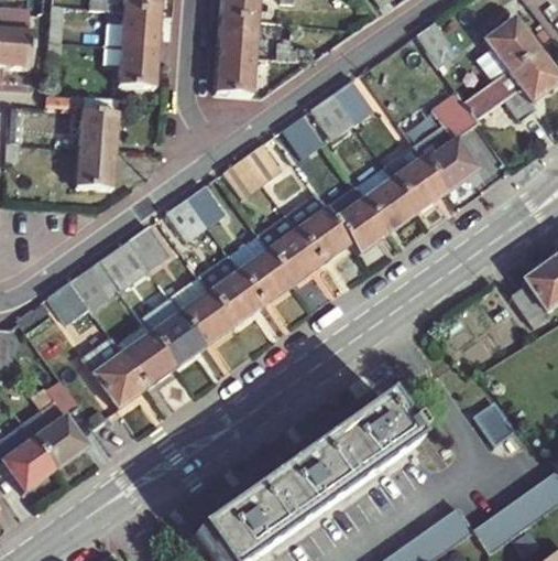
[(3,0),(0,33),(0,56),(35,60),(39,20),(32,19),(33,2),(3,0)]
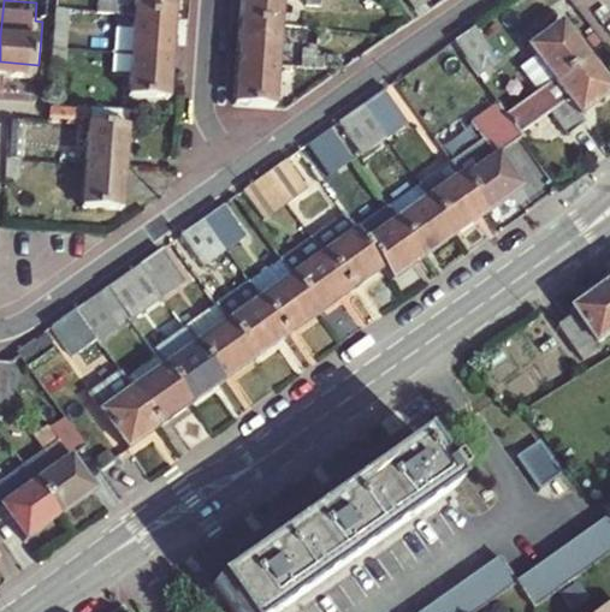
[(138,0),(138,4),(102,1),(101,21),(137,24),(135,45),(131,87),(172,90),(175,47),(178,6),(178,0),(138,0)]
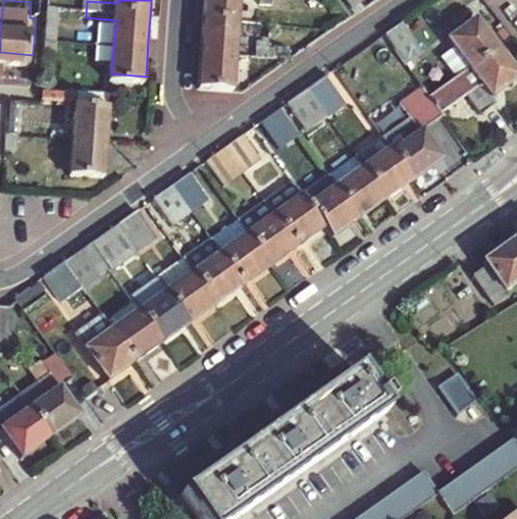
[(208,0),(207,10),(204,45),(202,81),(237,85),(239,48),(242,13),(243,0),(208,0)]
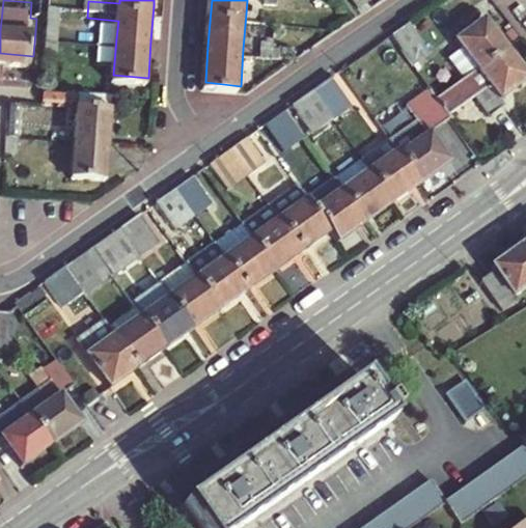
[(51,31),(50,47),(61,48),(62,32),(63,17),(52,17),(51,31)]
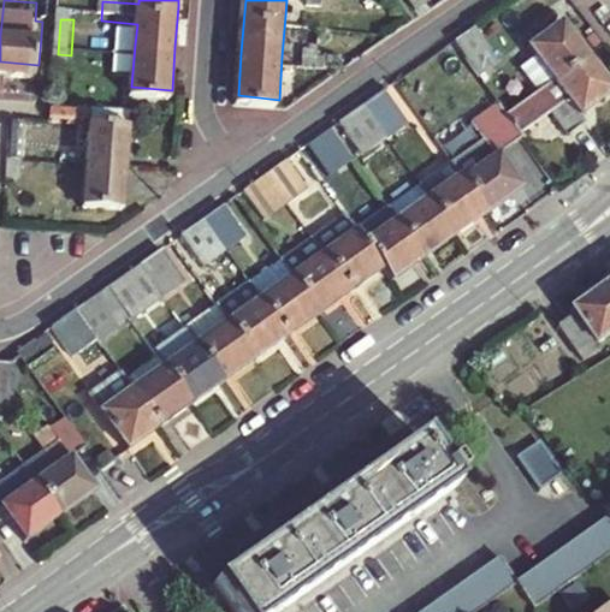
[(519,64),(537,90),(588,55),(563,19),(528,43),(534,53),(519,64)]
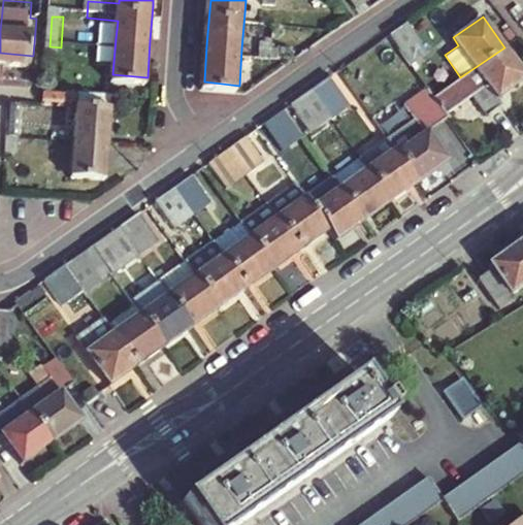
[(389,29),(409,59),(426,47),(404,18),(389,29)]
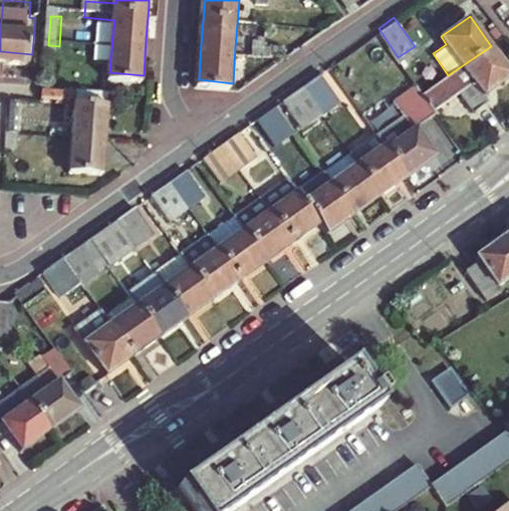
[(262,63),(264,49),(265,33),(254,32),(253,48),(252,62),(262,63)]
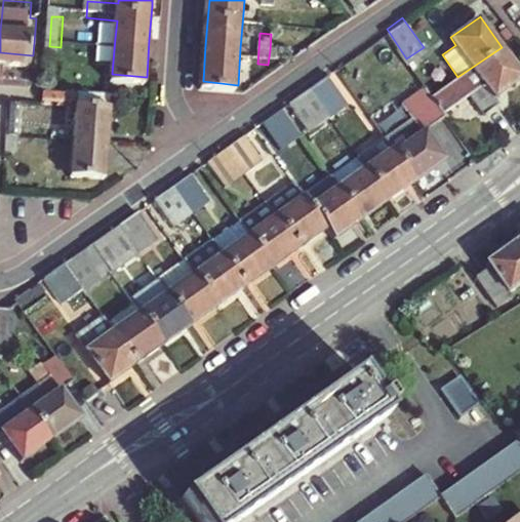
[(502,47),(457,77),(431,96),(439,110),(469,90),(484,114),(497,105),(493,98),(519,80),(519,74),(502,47)]
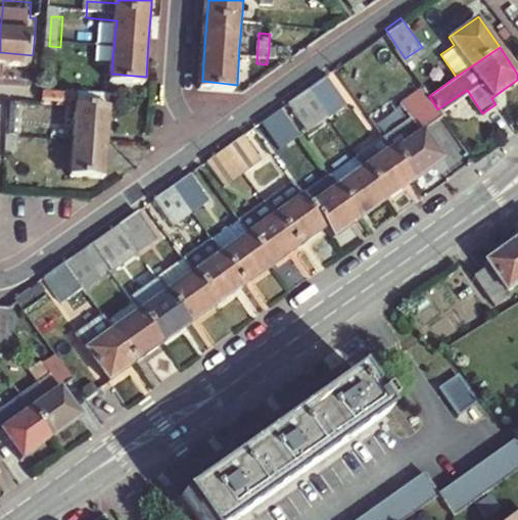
[(324,73),(310,83),(327,109),(342,98),(324,73)]
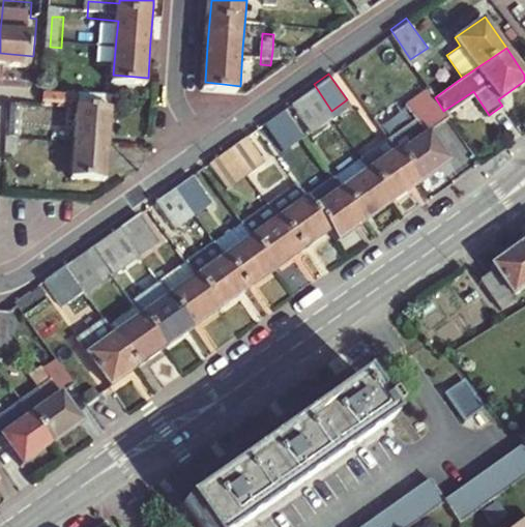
[(314,84),(312,85),(329,112),(331,111),(314,84)]
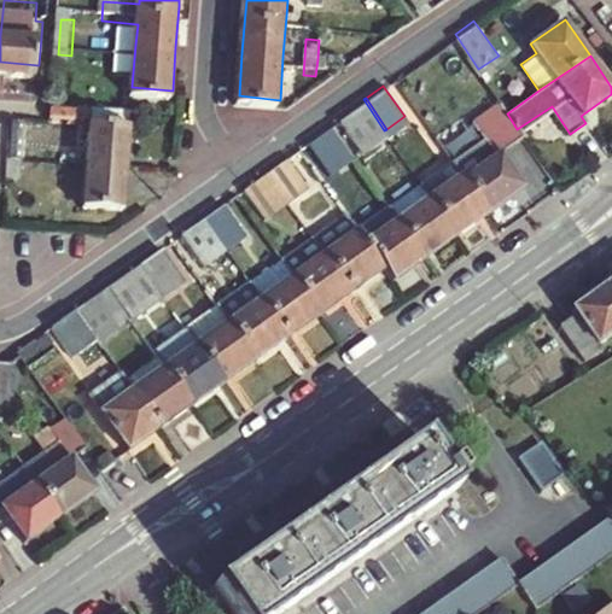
[(363,99),(338,117),(360,147),(384,130),(363,99)]
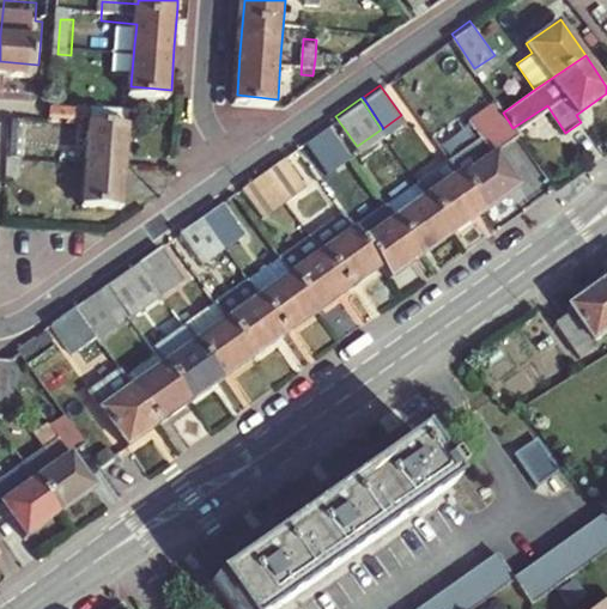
[(501,114),(492,99),(466,117),(492,153),(516,136),(501,114)]
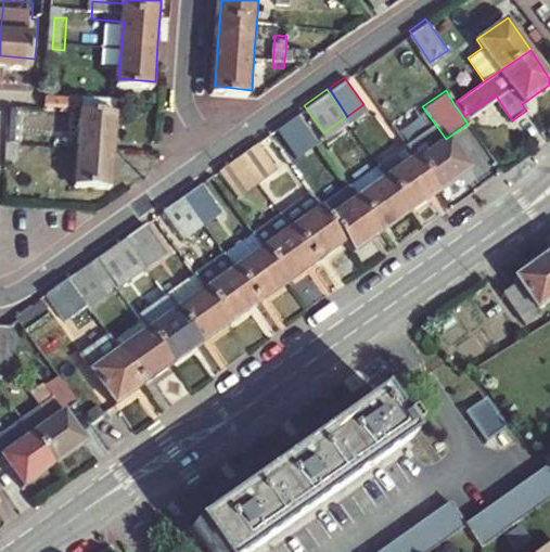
[(82,103),(79,141),(115,144),(118,106),(82,103)]
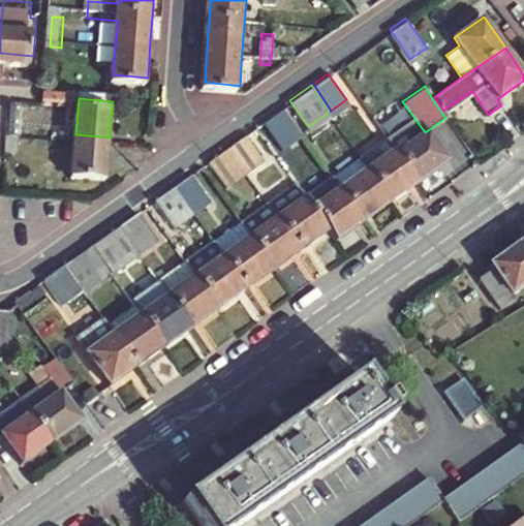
[(284,103),(283,104),(302,131),(303,130),(284,103)]
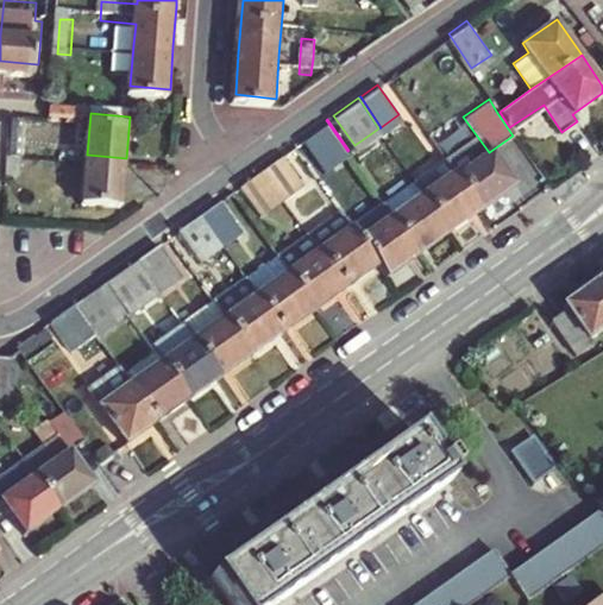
[(347,151),(326,120),(309,132),(331,163),(347,151)]
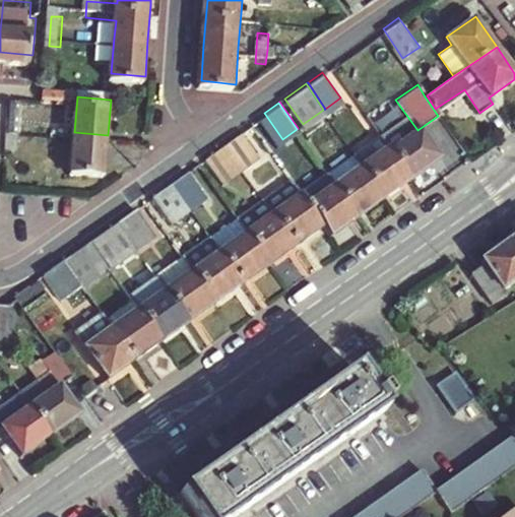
[(19,141),(21,126),(42,127),(43,116),(22,114),(22,109),(12,109),(10,125),(9,140),(19,141)]
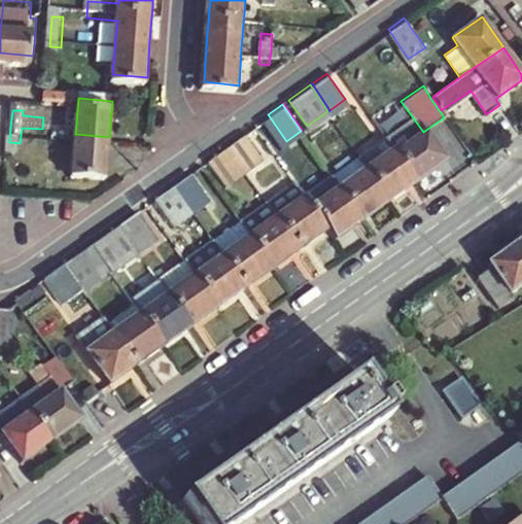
[(384,128),(382,129),(418,182),(420,180),(398,149),(384,128)]
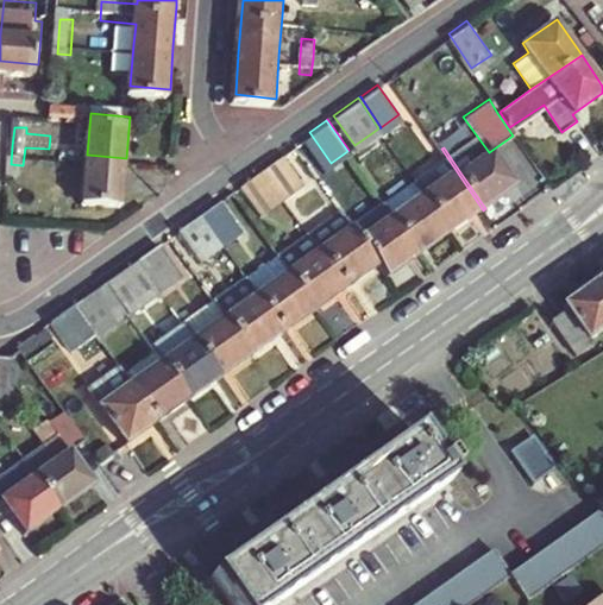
[(410,171),(416,180),(452,232),(483,210),(441,149),(410,171)]
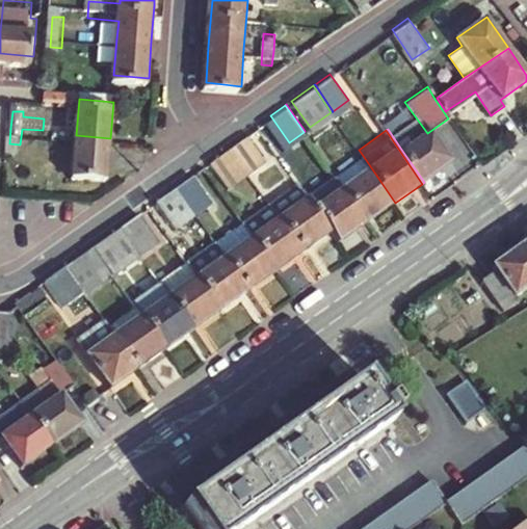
[(247,131),(230,143),(247,169),(266,157),(247,131)]
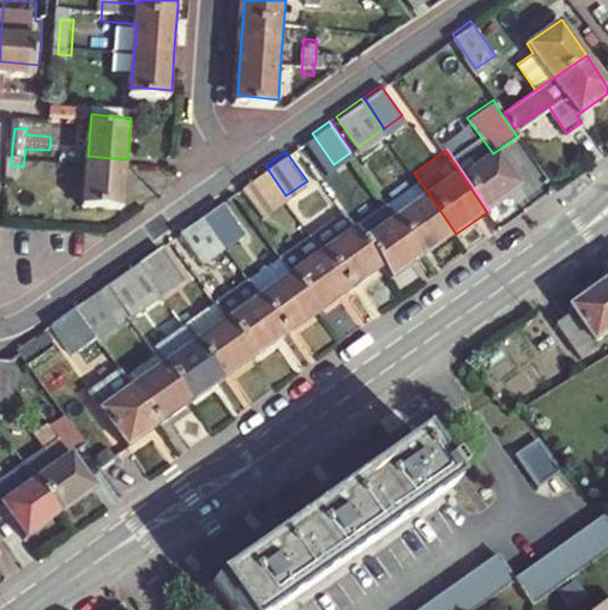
[(493,153),(464,174),(489,210),(518,191),(493,153)]
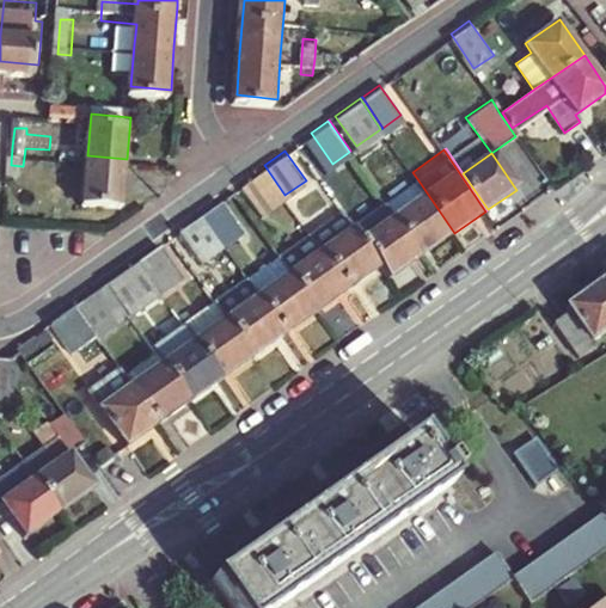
[(87,155),(84,196),(123,200),(127,159),(87,155)]
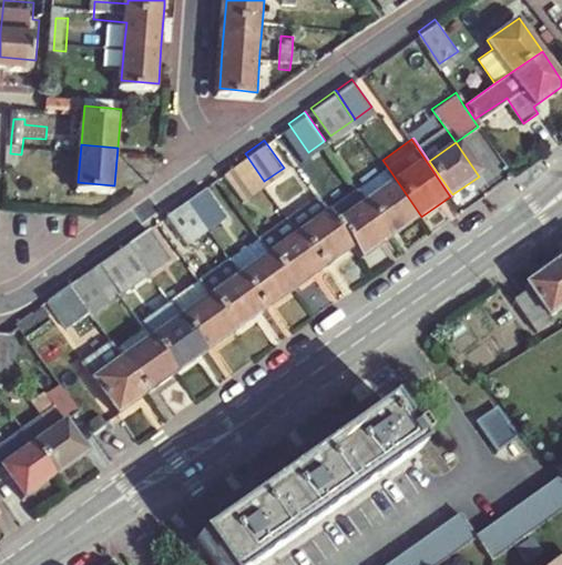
[(245,153),(244,155),(263,182),(264,181),(245,153)]
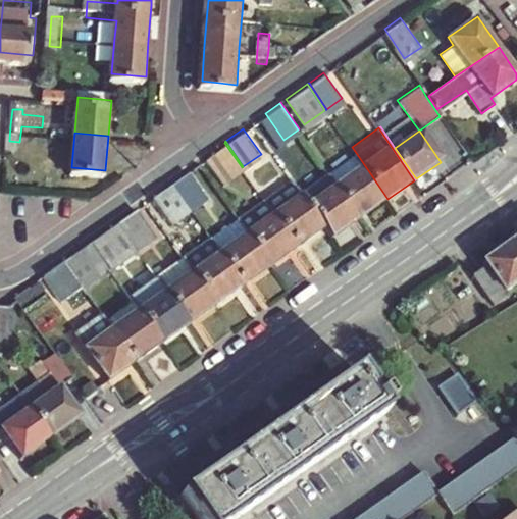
[(224,143),(214,149),(231,174),(242,167),(224,143)]
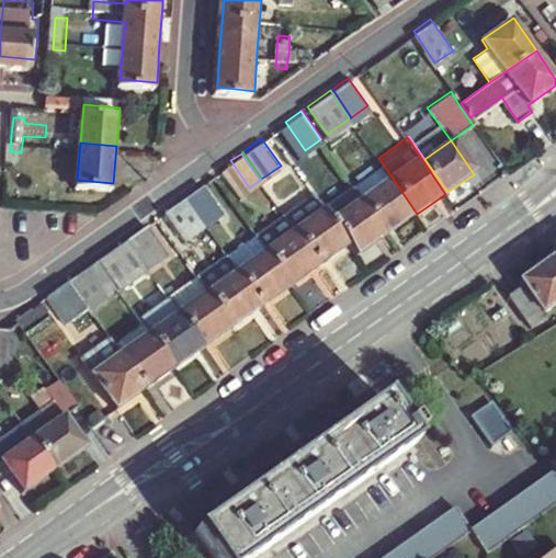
[(284,203),(317,182),(307,166),(298,171),(295,167),(270,182),(284,203)]
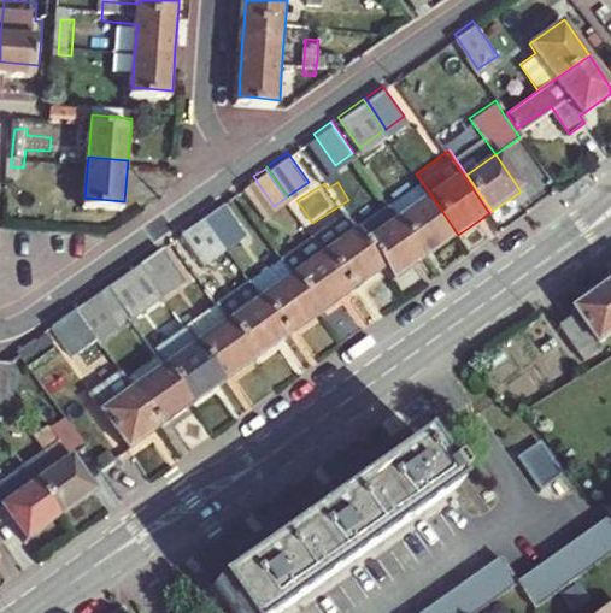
[(422,182),(419,183),(456,236),(458,235),(422,182)]
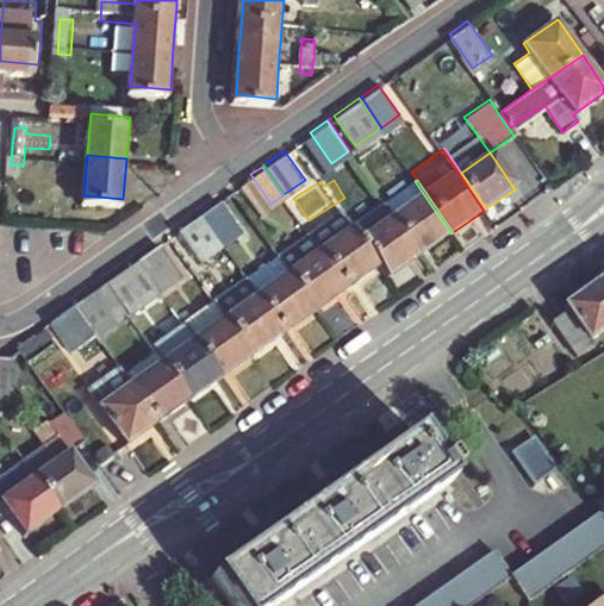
[(415,181),(385,202),(421,254),(450,233),(415,181)]
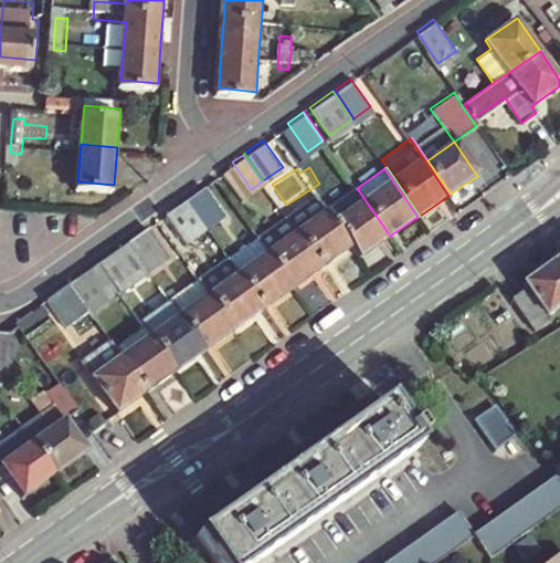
[(202,183),(188,193),(205,219),(207,221),(221,210),(202,183)]
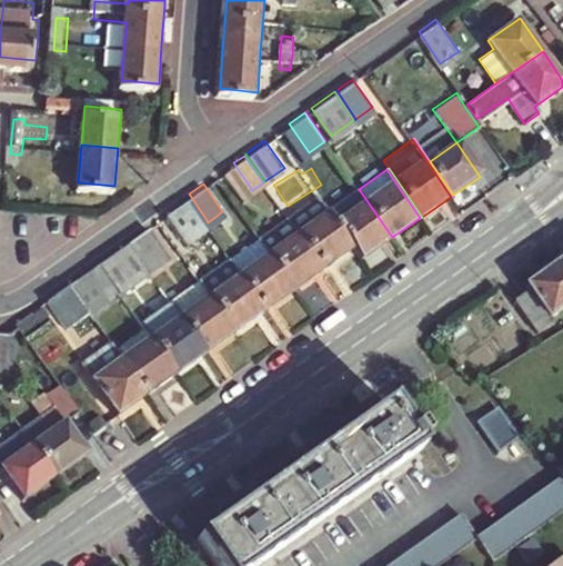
[(392,237),(359,189),(357,190),(390,239),(392,237)]
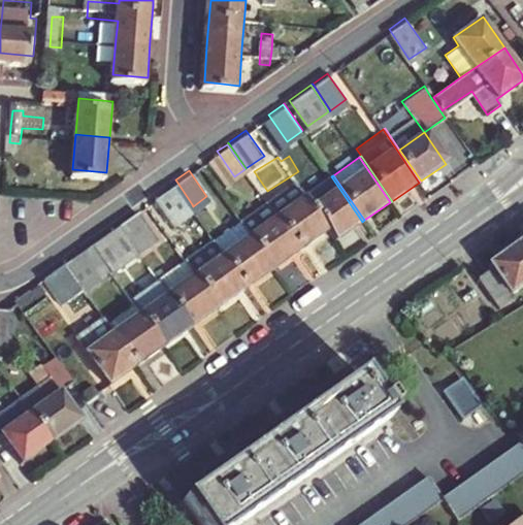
[(331,176),(305,194),(330,230),(336,239),(362,222),(331,176)]
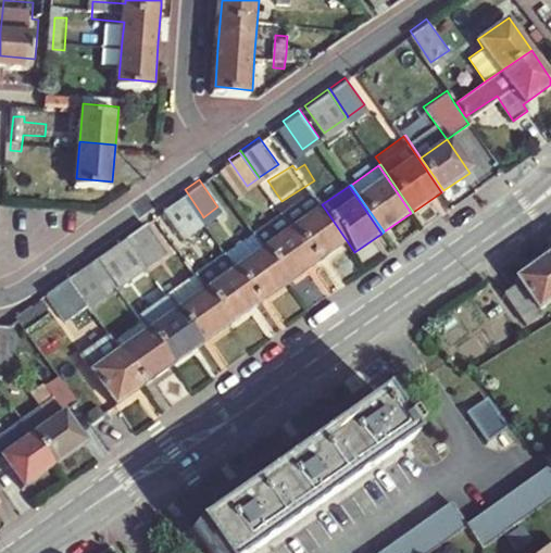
[(202,215),(185,189),(184,190),(201,216),(202,215)]
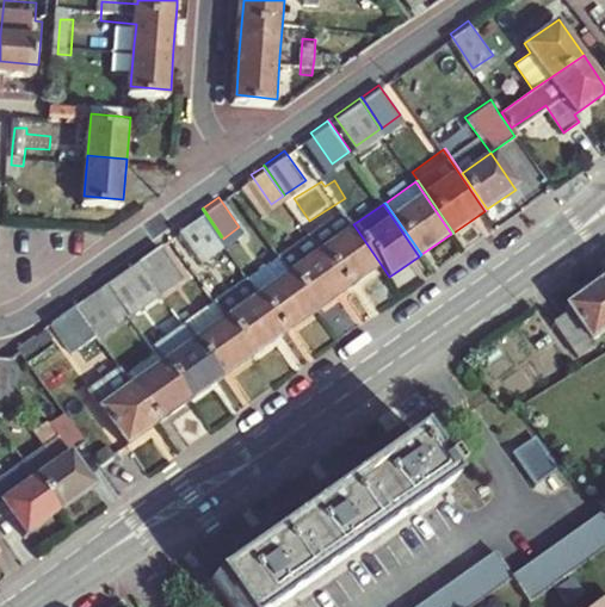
[(202,209),(180,224),(199,252),(221,237),(202,209)]
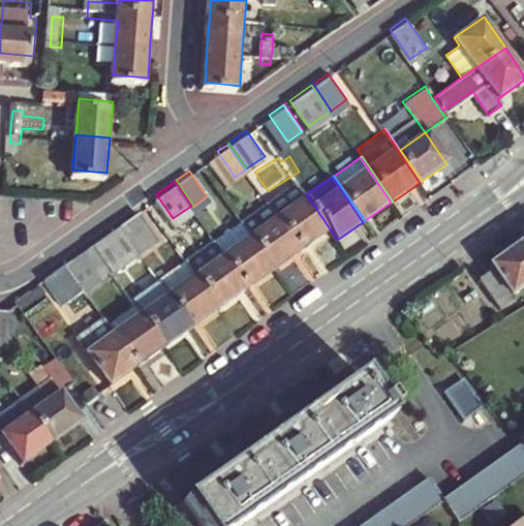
[(331,230),(306,194),(297,181),(296,182),(329,233),(331,230)]
